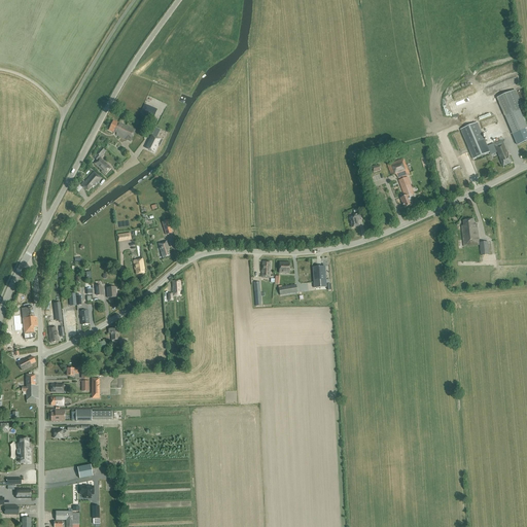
[(515,90),(497,98),(514,135),(526,128),(526,127),(518,105),(521,104),(515,90)]
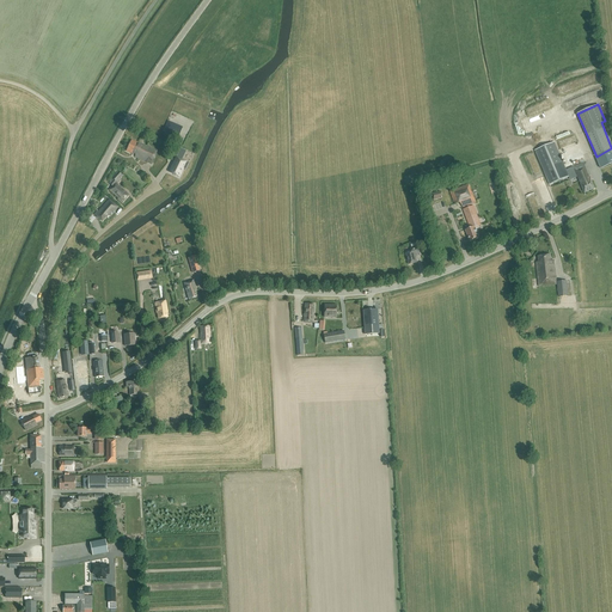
[(540,130),(552,124),(551,121),(550,122),(545,110),(533,115),(540,130)]
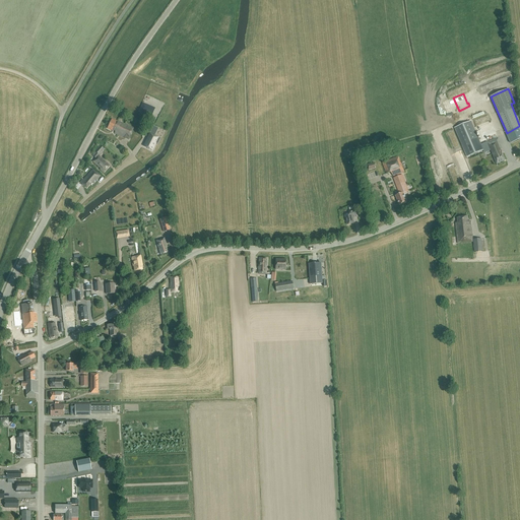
[(154,110),(142,105),(140,110),(151,115),(154,110)]
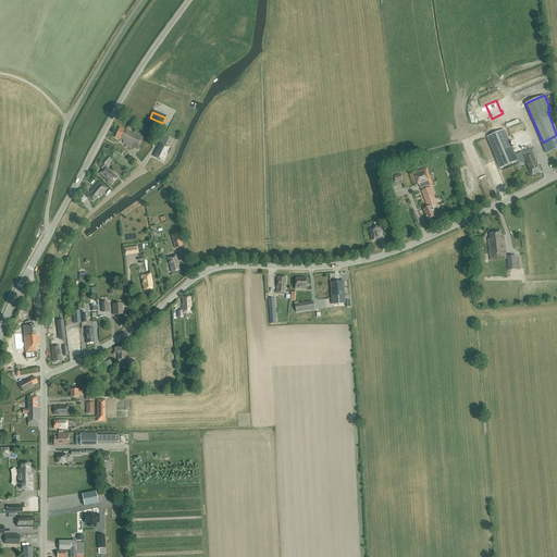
[(498,124),(509,120),(507,113),(496,118),(498,124)]
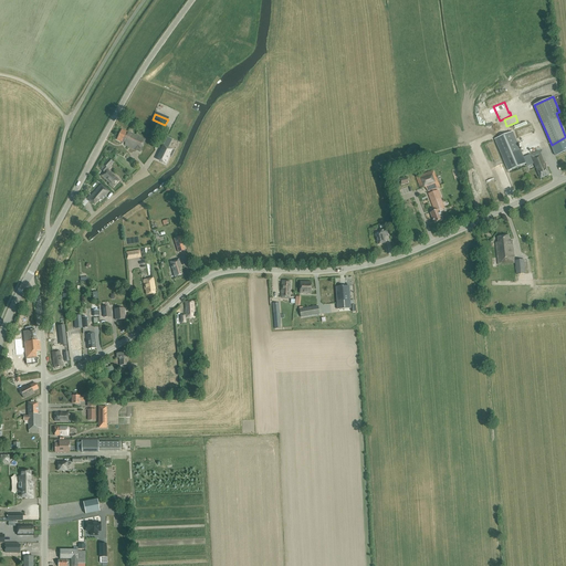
[(125,145),(140,152),(145,140),(122,129),(116,139),(122,142),(123,142),(125,143),(125,145)]
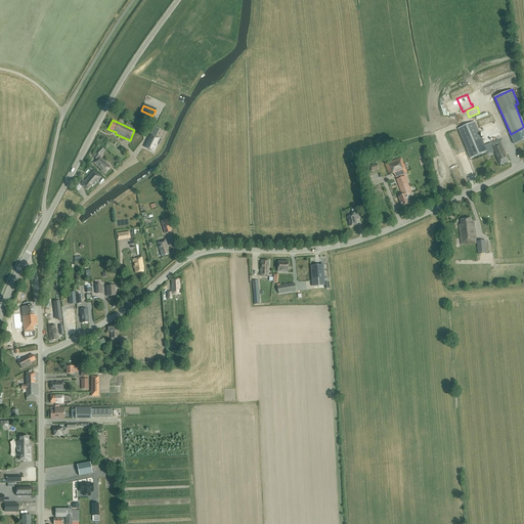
[(486,131),(495,127),(493,121),(484,125),(486,131)]
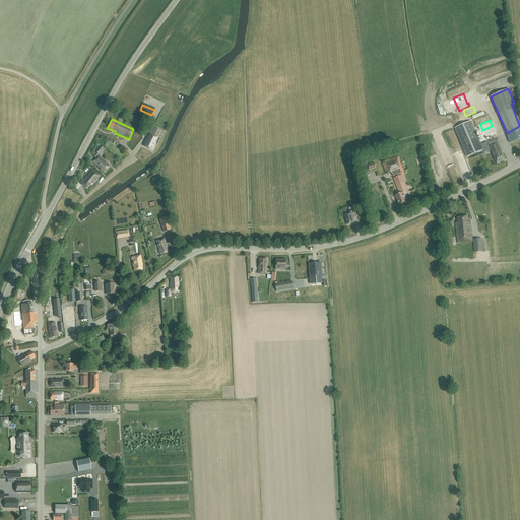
[(503,148),(498,138),(480,144),(470,121),(455,128),(467,156),(490,147),(497,164),(505,160),(501,149),(503,148)]
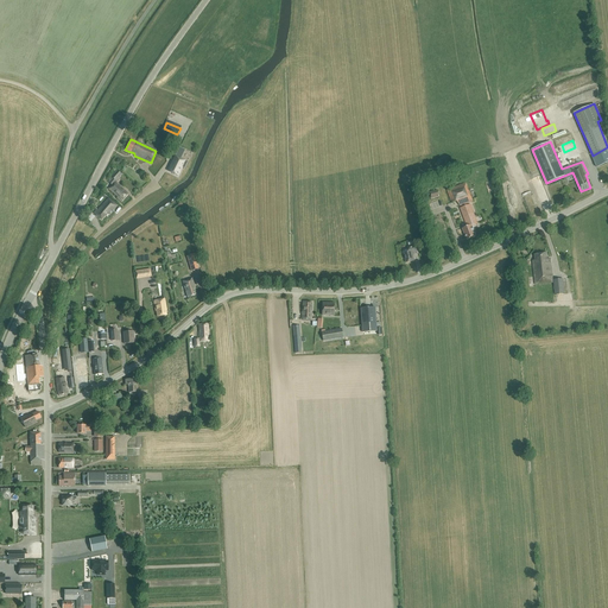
[(182,166),(184,168),(187,163),(184,162),(184,160),(181,159),(184,150),(179,147),(168,171),(177,176),(182,166)]
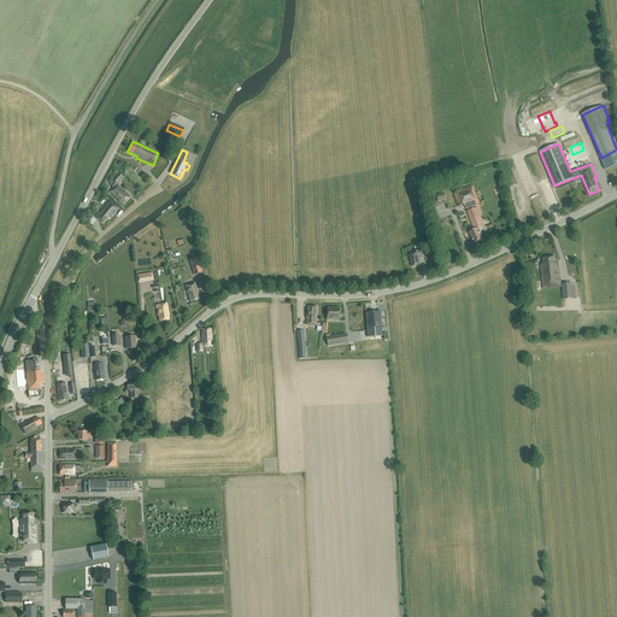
[(609,162),(607,162),(606,157),(595,159),(599,174),(611,170),(609,162)]
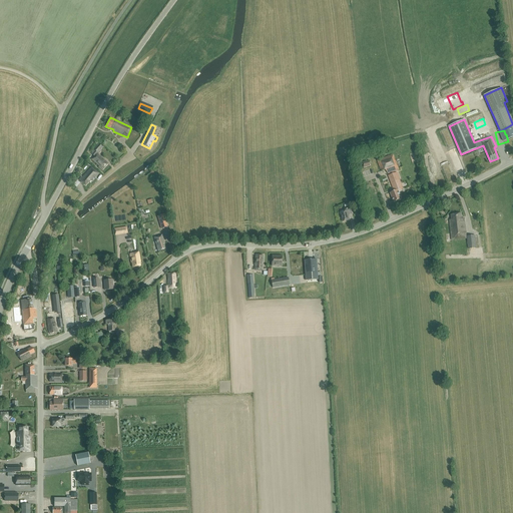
[(96,153),(102,147),(98,143),(93,149),(92,152),(93,153),(92,154),(94,156),(91,159),(99,165),(98,166),(102,169),(107,163),(96,153)]
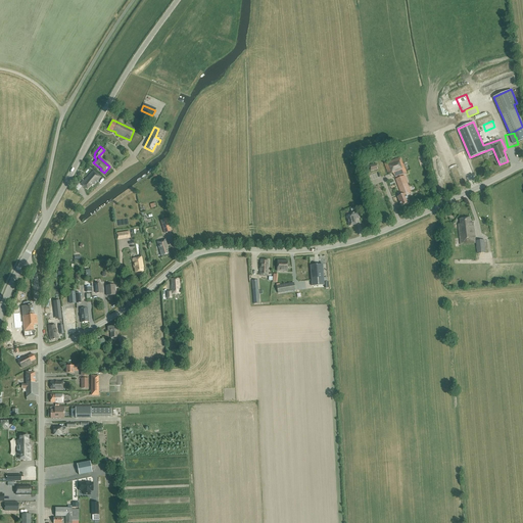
[(400,157),(384,163),(388,174),(393,173),(395,178),(396,177),(403,174),(405,174),(407,173),(400,157)]
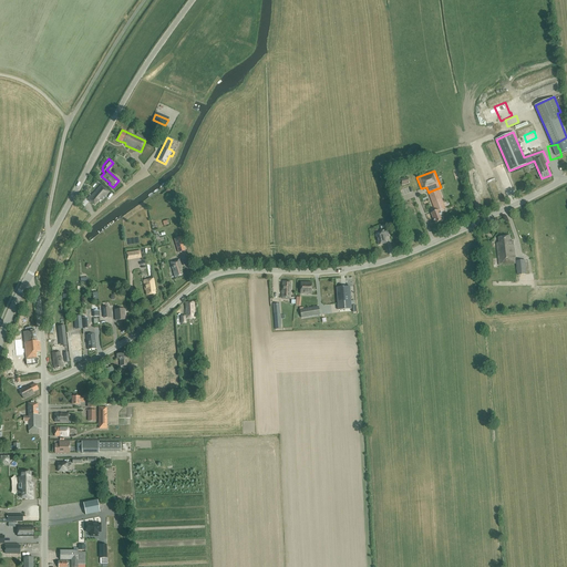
[(95,205),(101,198),(102,199),(109,192),(101,185),(91,196),(91,195),(88,198),(95,205)]
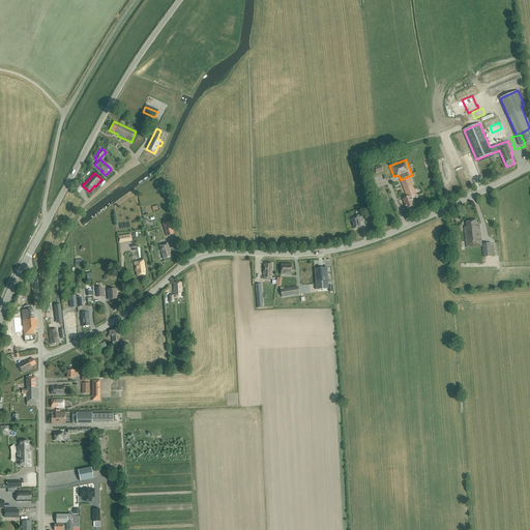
[(403,199),(407,209),(415,206),(411,197),(416,195),(410,178),(401,181),(407,198),(403,199)]
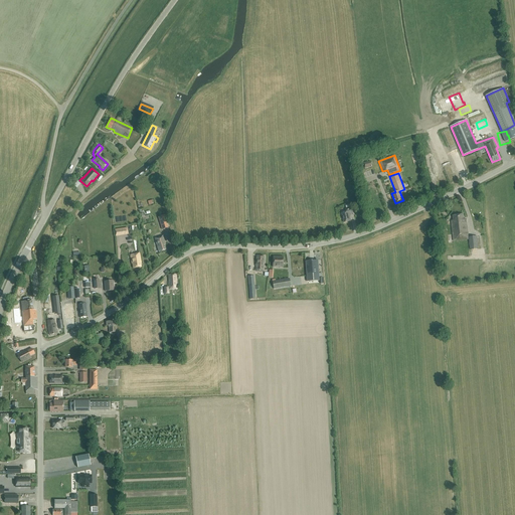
[(342,213),(344,222),(350,221),(349,214),(353,214),(351,207),(346,209),(346,212),(342,213)]
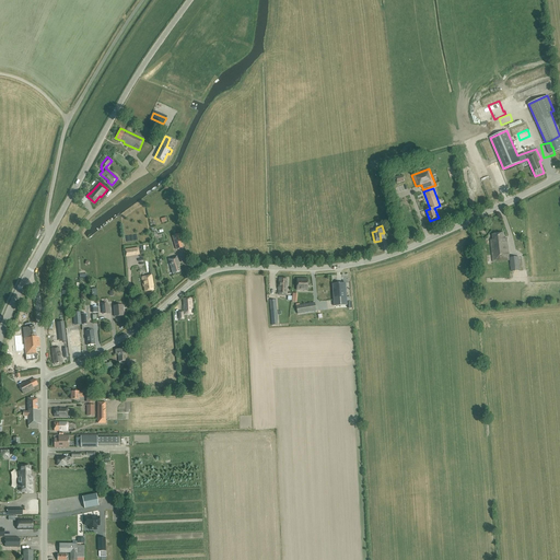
[(503,233),(492,234),(492,240),(490,240),(493,261),(509,259),(506,238),(504,238),(503,233)]
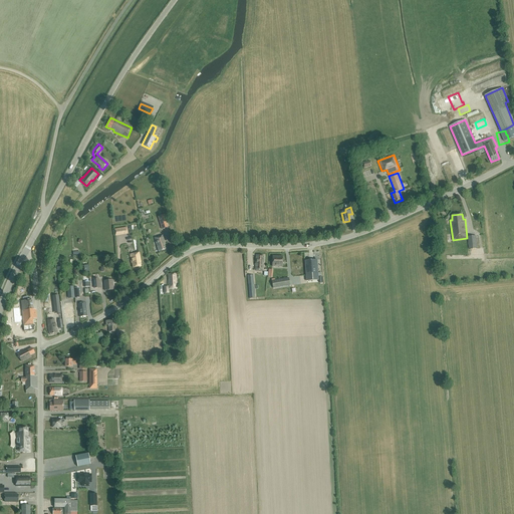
[(158,217),(162,229),(168,227),(164,215),(158,217)]
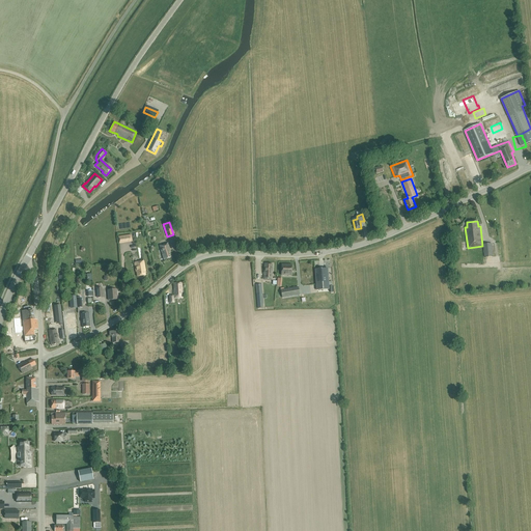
[(131,234),(118,238),(119,244),(132,242),(131,234)]
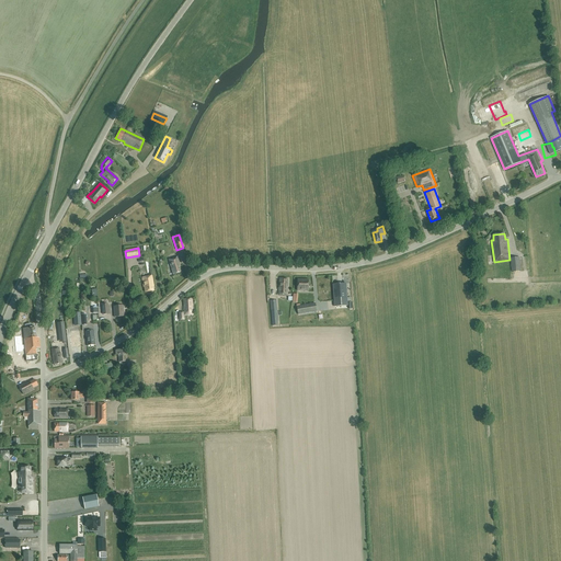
[(178,256),(169,260),(173,275),(181,272),(180,266),(178,256)]
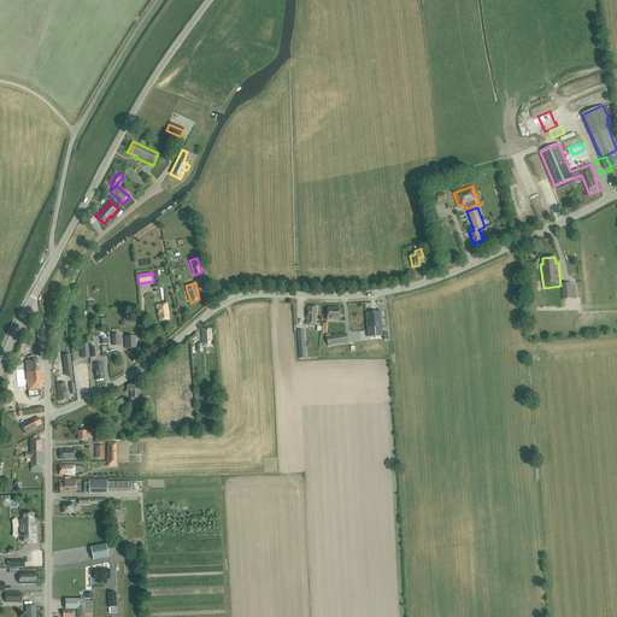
[(573,298),(571,283),(562,283),(563,298),(573,298)]
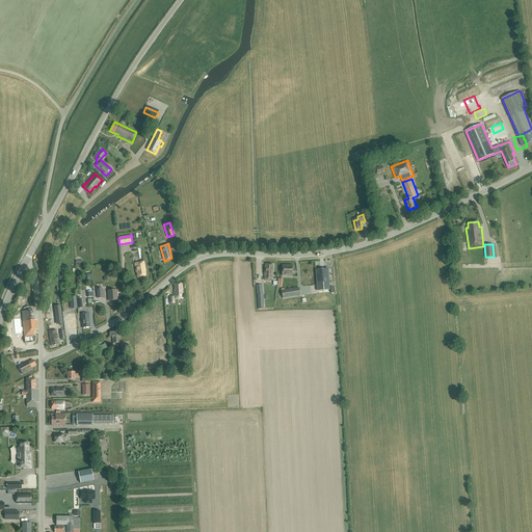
[(137,272),(137,276),(145,275),(144,271),(145,271),(144,262),(134,263),(136,272),(137,272)]
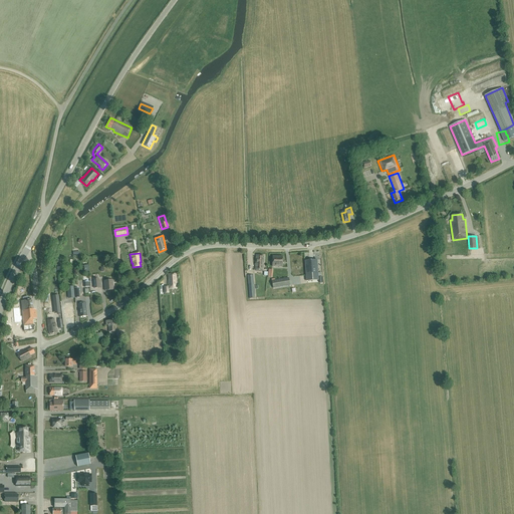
[(256,255),(255,270),(263,271),(264,255),(256,255)]
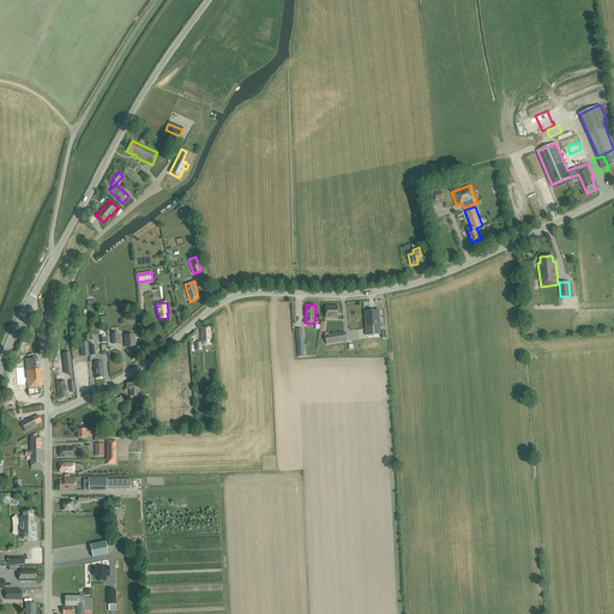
[(337,306),(325,306),(325,318),(337,318),(337,306)]
